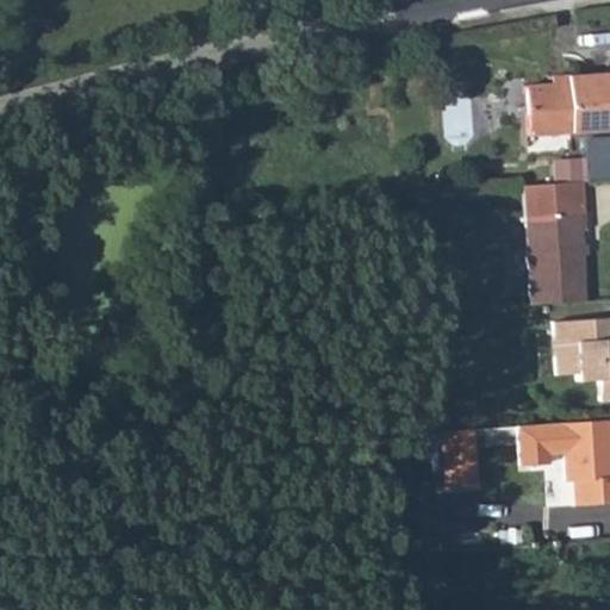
[(565,85),(522,87),(526,136),(609,130),(609,74),(565,78),(565,85)]
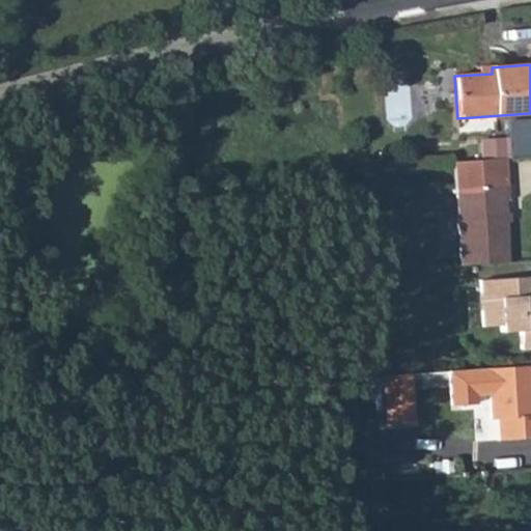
[(530,137),(505,138),(505,142),(506,157),(530,155),(530,137)]
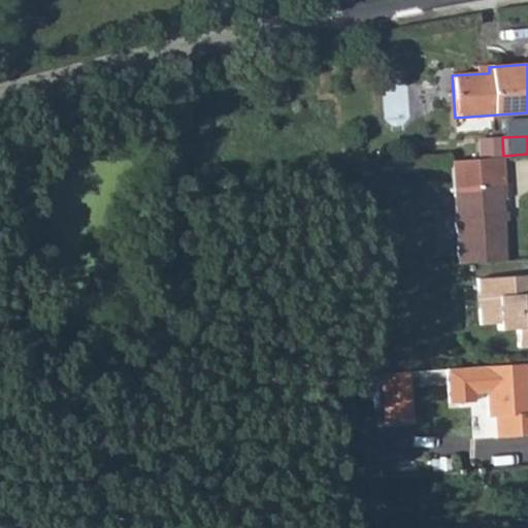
[(502,141),(477,142),(479,160),(503,158),(503,156),(502,141)]
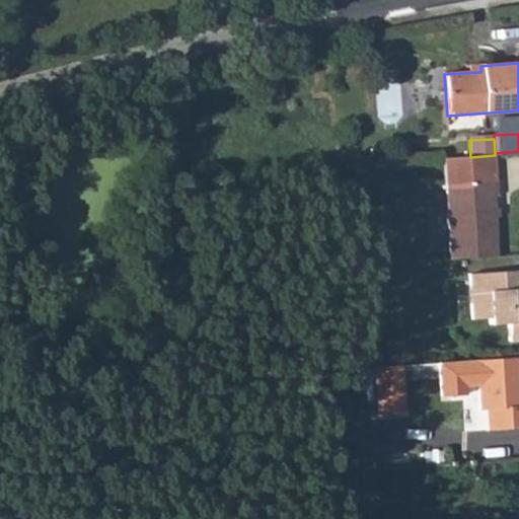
[(444,158),(450,260),(496,256),(492,196),(497,195),(495,155),(470,157),(444,158)]
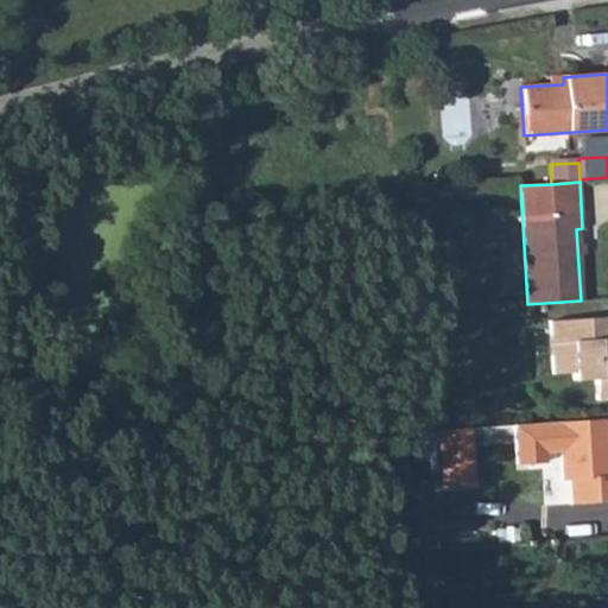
[(607,317),(549,322),(551,374),(572,373),(572,380),(595,379),(596,400),(607,399),(607,317)]
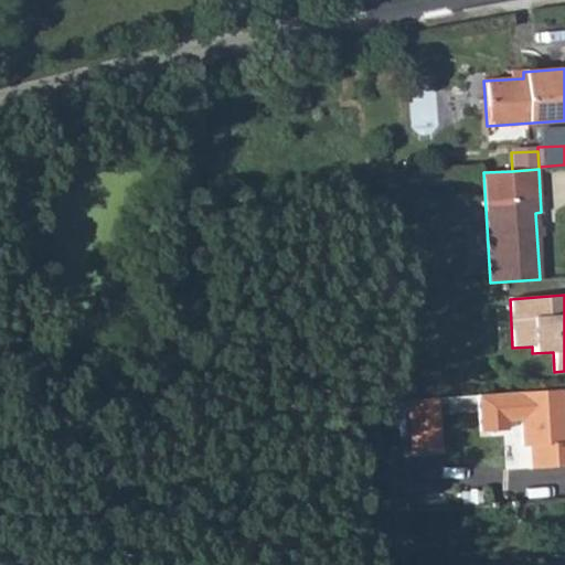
[(564,426),(563,390),(477,395),(479,432),(504,430),(503,419),(520,418),(521,447),(529,446),(530,468),(564,466),(564,426)]
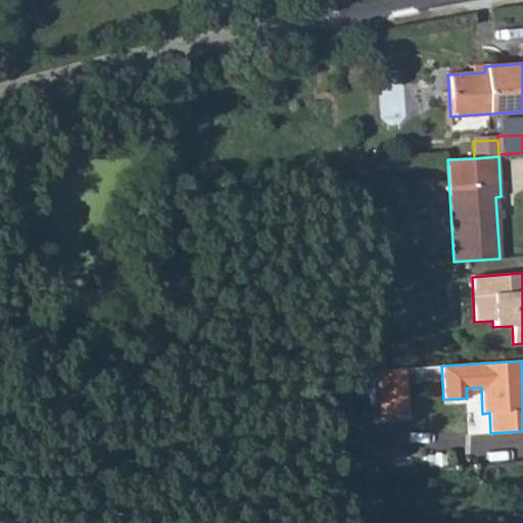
[(402,369),(376,371),(378,418),(406,416),(402,369)]
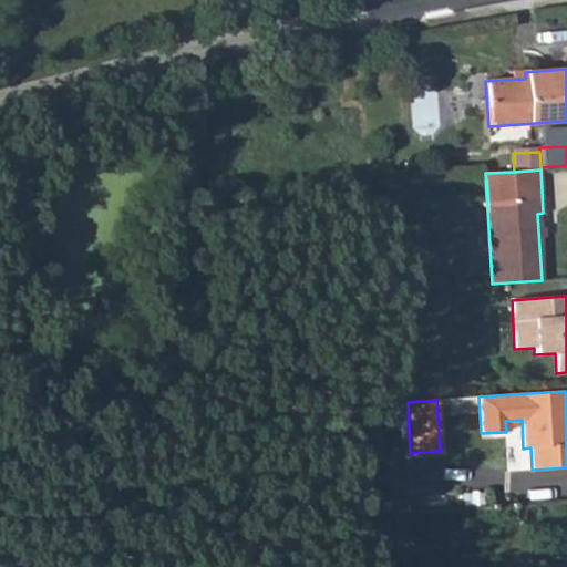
All buildings are outlined.
